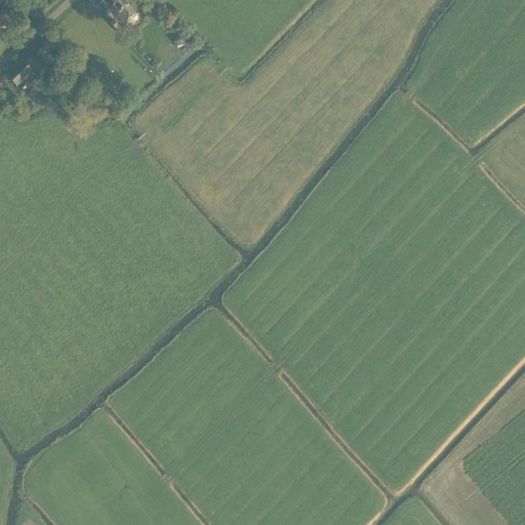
[(114,0),(107,7),(103,2),(98,6),(108,17),(113,12),(126,28),(137,16),(129,6),(131,5),(126,0),(114,0)]
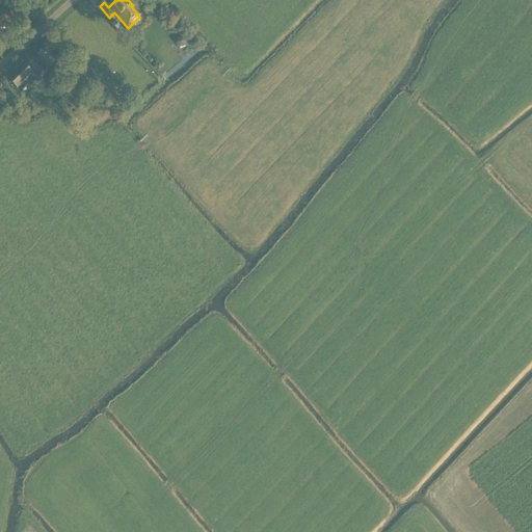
[(15,20),(11,15),(6,14),(0,15),(0,30),(9,29),(14,26),(15,20)]
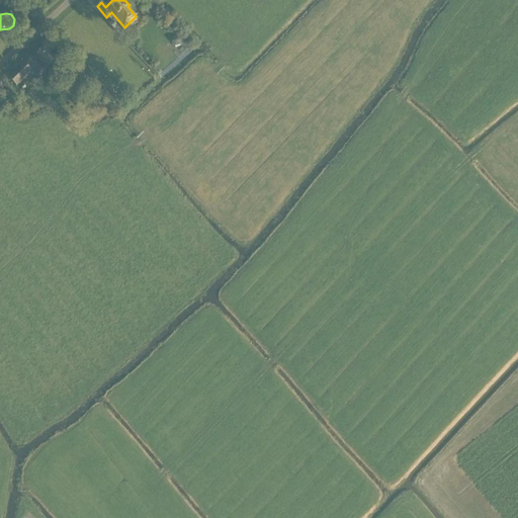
[(121,34),(131,44),(136,39),(126,30),(121,34)]
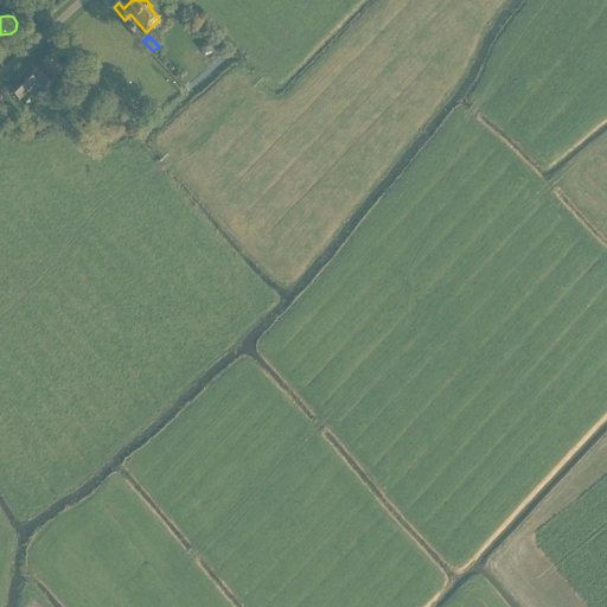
[(212,55),(215,49),(210,43),(204,45),(202,51),(205,56),(212,55)]
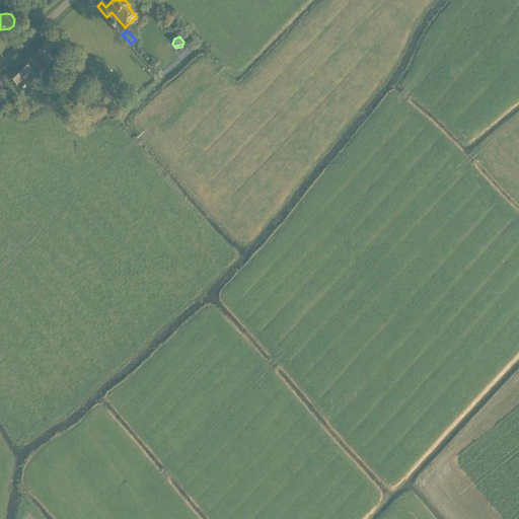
[(57,61),(50,54),(52,52),(48,47),(27,66),(26,65),(10,80),(17,86),(32,72),(39,78),(57,61)]
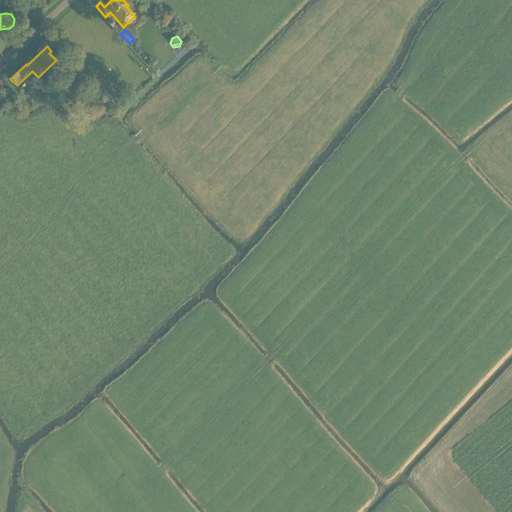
[(9,67),(15,72),(24,63),(19,57),(9,67)]
